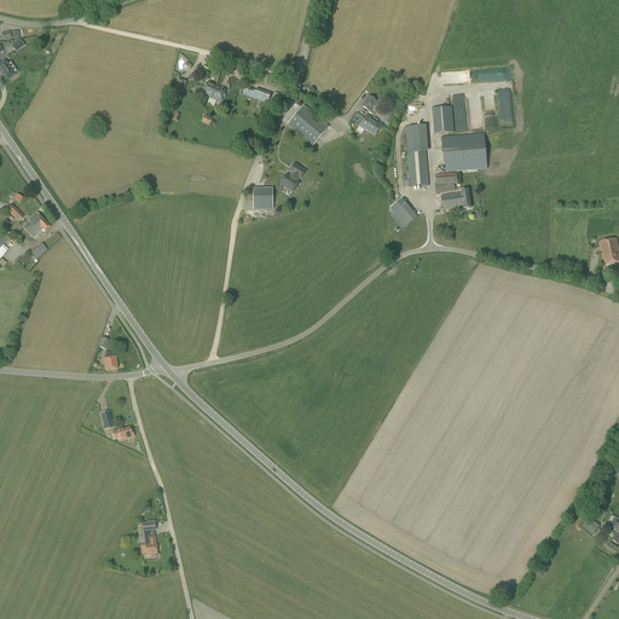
[(11,45),(16,52),(24,46),(19,39),(11,45)]
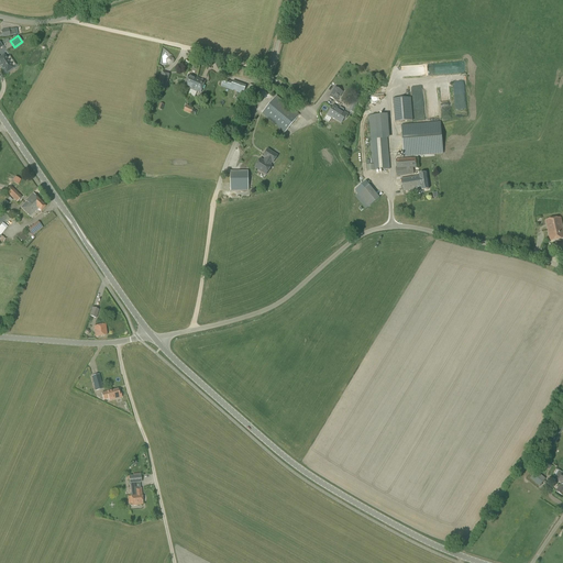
[(0,64),(7,73),(13,68),(4,55),(0,57),(0,64)]
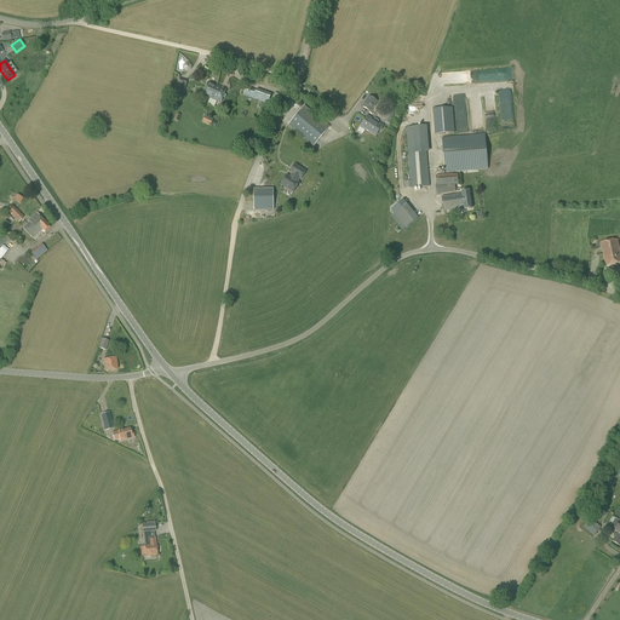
[(208,82),(204,96),(211,98),(220,102),(225,90),(208,82)]
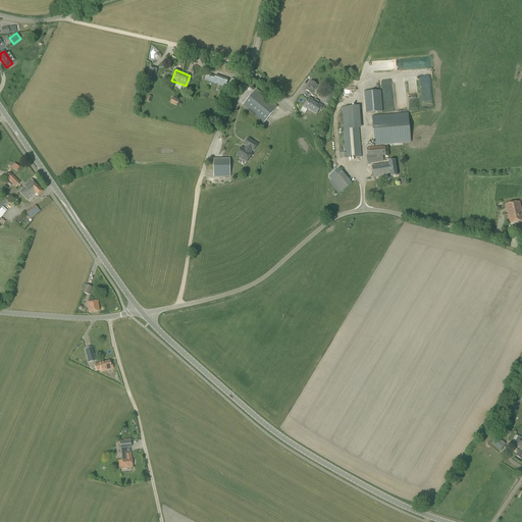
[(154,83),(156,75),(148,73),(146,81),(154,83)]
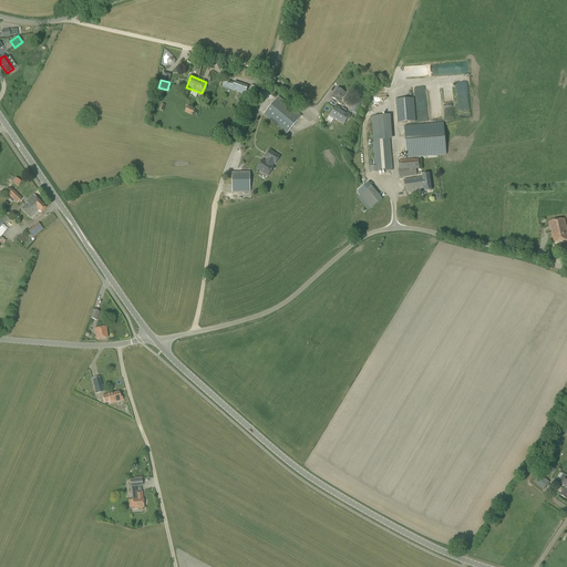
[(235,83),(226,80),(223,88),(235,92),(236,91),(239,92),(239,93),(245,95),(248,86),(235,82),(235,83)]
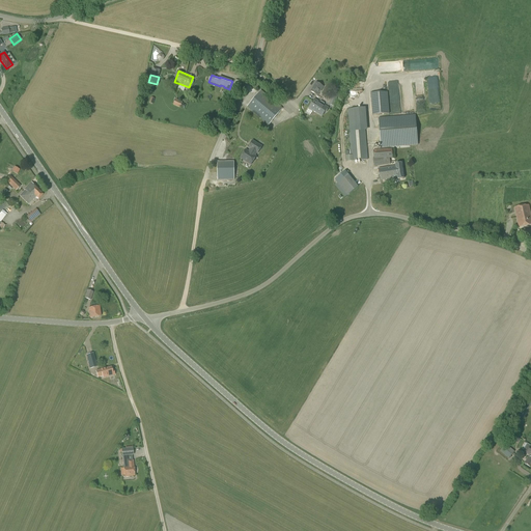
[(233,101),(242,83),(235,80),(227,98),(233,101)]
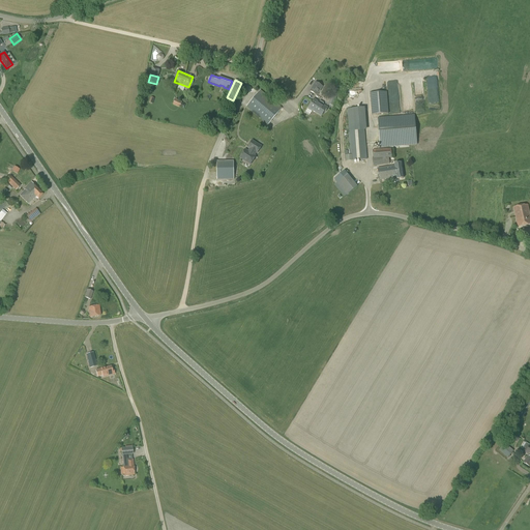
[(317,95),(322,87),(316,83),(311,91),(317,95)]
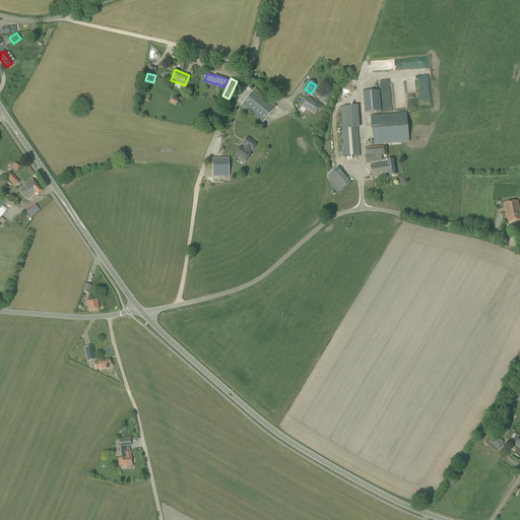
[(329,87),(323,103),(326,104),(333,88),(329,87)]
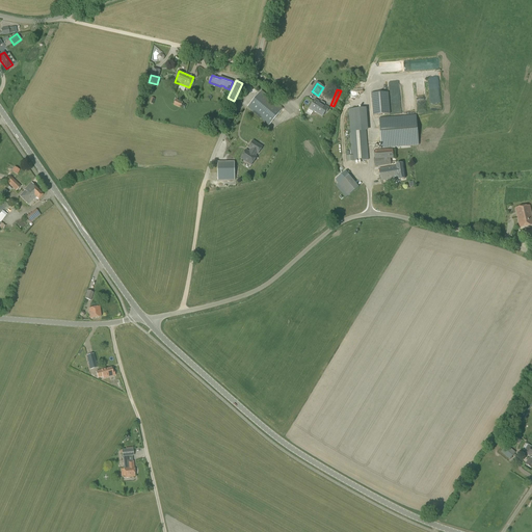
[(269,126),(284,109),(261,90),(247,108),(269,126)]
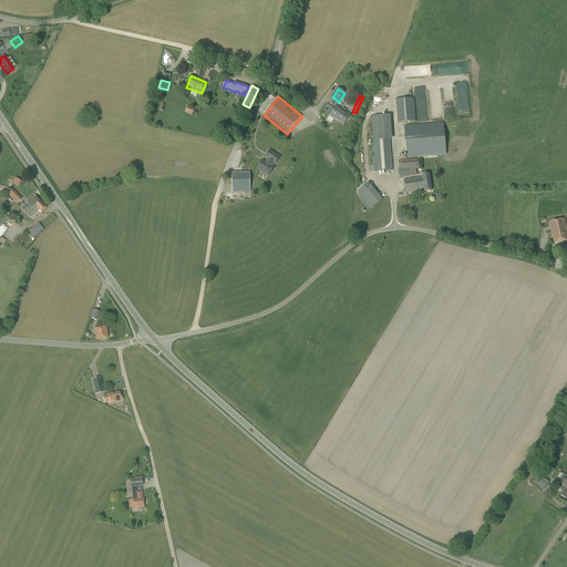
[(398,123),(416,122),(414,99),(395,100),(398,123)]
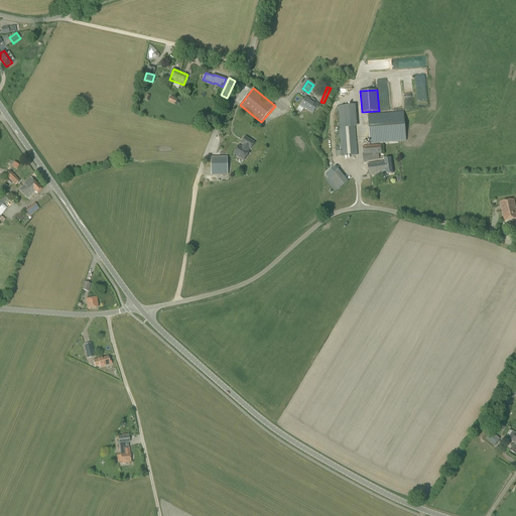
[(177,100),(170,97),(168,102),(175,105),(178,106),(180,102),(177,101),(177,100)]
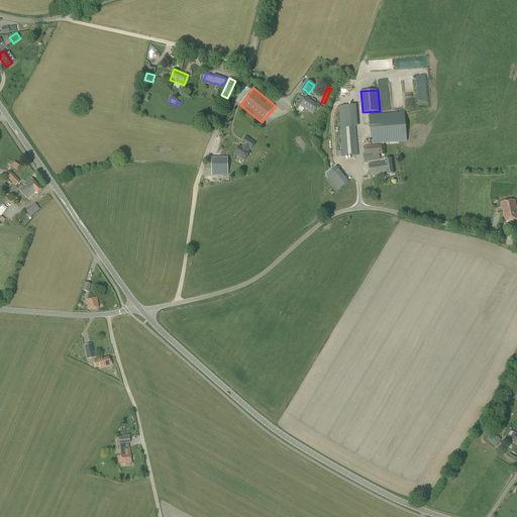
[(310,99),(306,97),(301,105),(314,113),(316,109),(317,109),(320,106),(316,103),(316,100),(312,98),(310,99)]
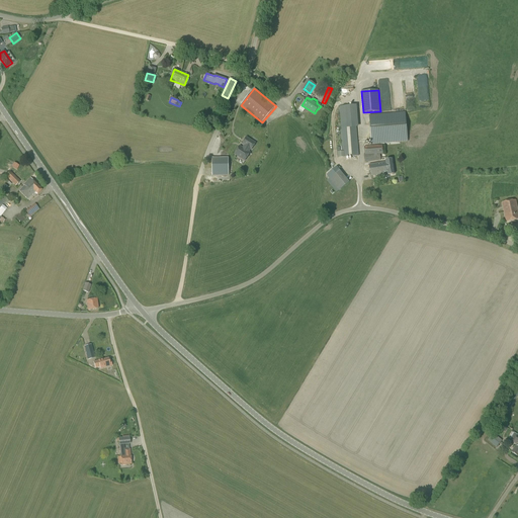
[(359,156),(356,128),(358,128),(356,105),(339,106),(341,128),(340,128),(342,152),(340,152),(340,148),(337,148),(338,158),(359,156)]
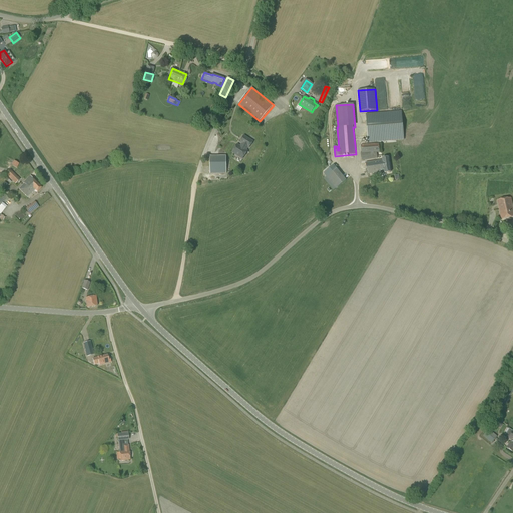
[(368,143),(404,140),(402,111),(366,114),(368,143)]
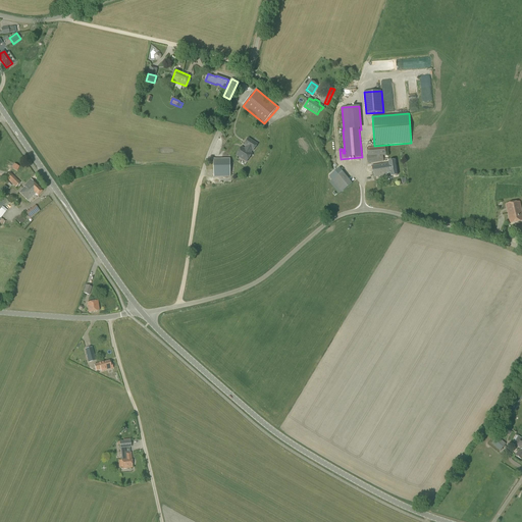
[(248,139),(244,145),(246,147),(247,146),(249,148),(248,150),(247,152),(250,154),(251,153),(252,151),(253,151),(257,145),(248,139)]
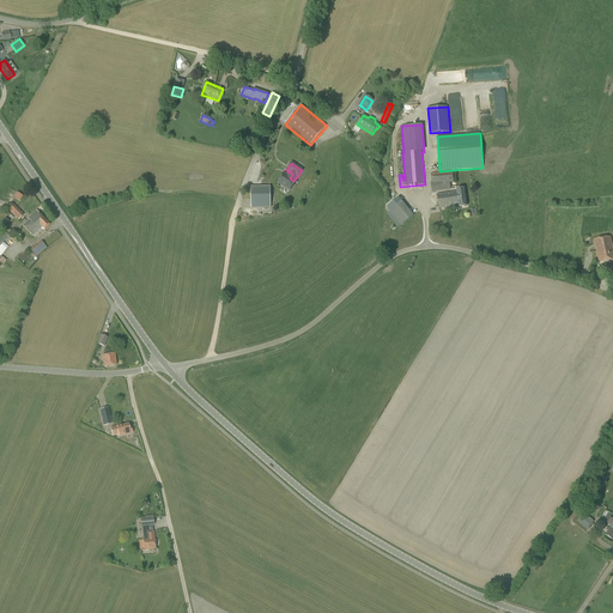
[(283,174),(278,182),(290,190),(296,181),(295,180),(293,181),(290,178),(291,176),(292,174),(290,171),(289,173),(286,176),(283,174)]
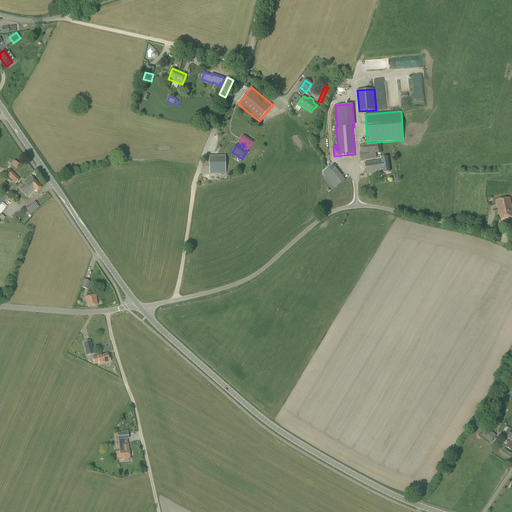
[(361,161),(376,159),(376,153),(379,153),(378,144),(360,145),(361,153),(360,154),(361,161)]
